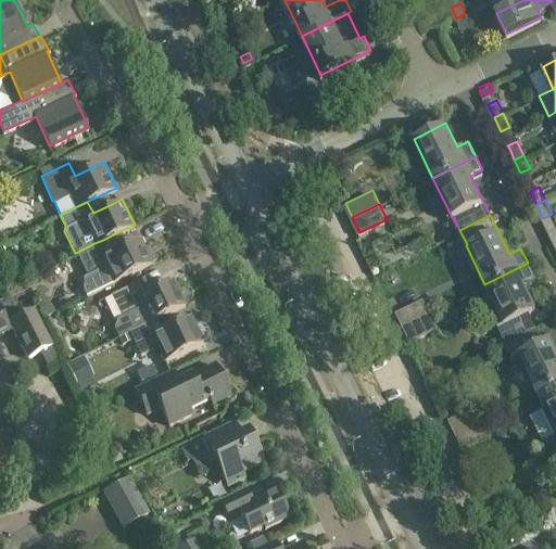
[(95,243),(78,252),(87,272),(83,273),(84,288),(87,294),(113,281),(153,262),(152,259),(155,258),(155,253),(153,246),(149,244),(144,245),(140,235),(126,243),(123,238),(119,237),(117,232),(103,240),(95,243)]
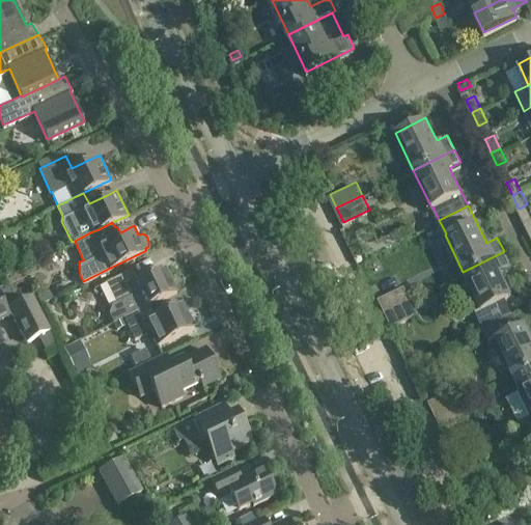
[(510,265),(504,251),(463,272),(479,306),(474,309),(481,326),(511,311),(505,298),(511,295),(499,271),(510,265)]
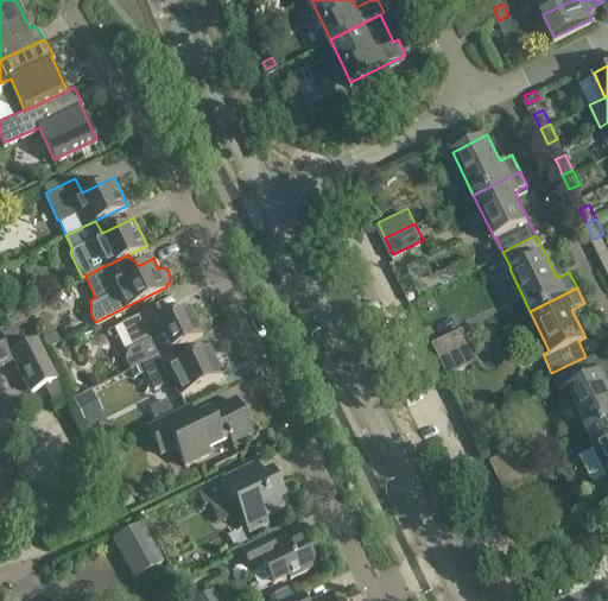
[(141,362),(172,347),(203,331),(190,304),(158,320),(151,304),(119,320),(131,343),(127,346),(125,356),(130,368),(131,367),(141,362)]
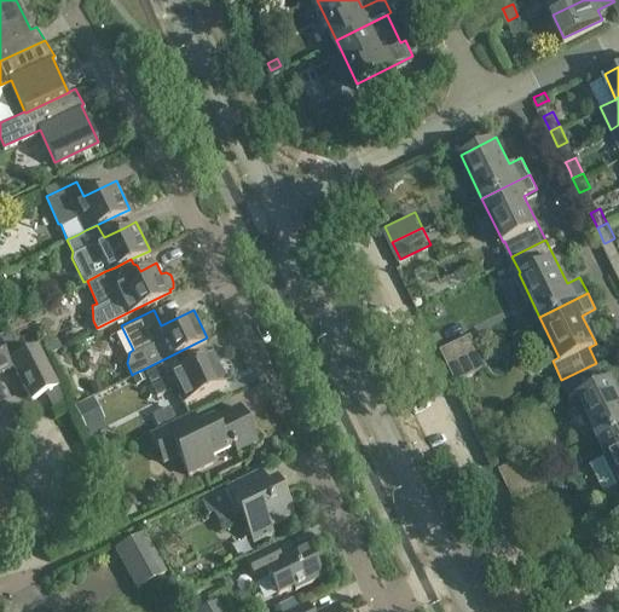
[(0,369),(12,364),(9,357),(21,351),(10,328),(0,332),(0,369)]
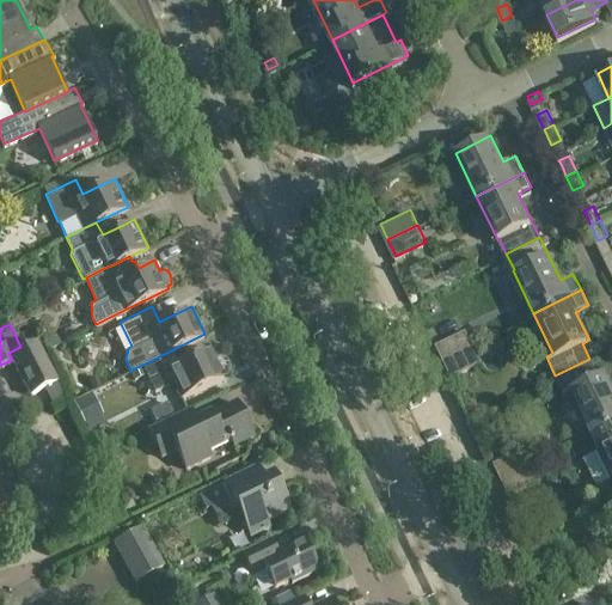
[(438,342),(445,358),(475,342),(467,328),(438,342)]
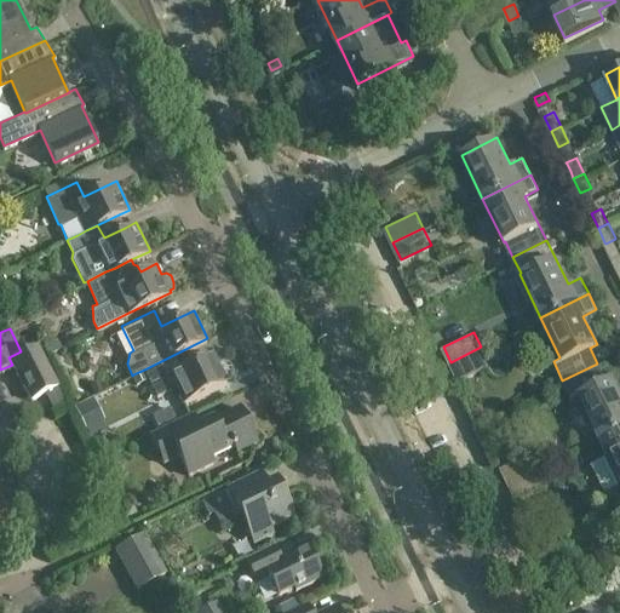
[(9,357),(12,365),(29,399),(57,385),(36,344),(21,351),(9,357)]
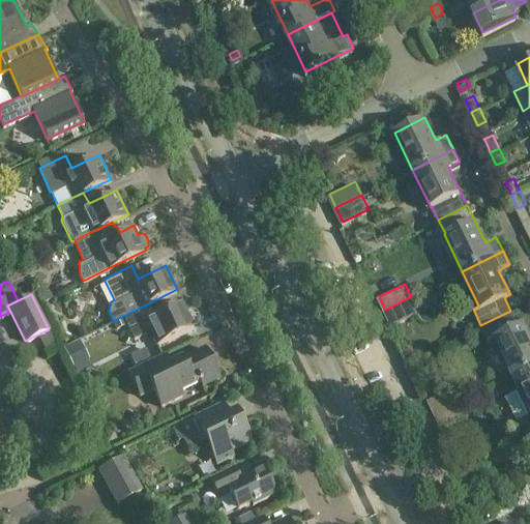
[(411,296),(385,310),(392,324),(418,312),(411,296)]
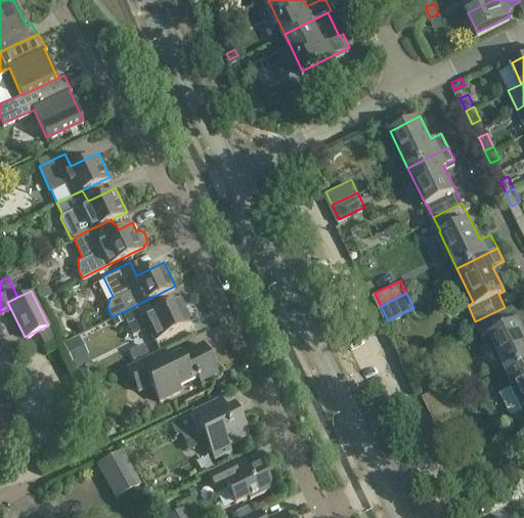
[(148,299),(122,312),(125,317),(132,333),(148,325),(156,339),(192,320),(181,297),(154,310),(148,299)]
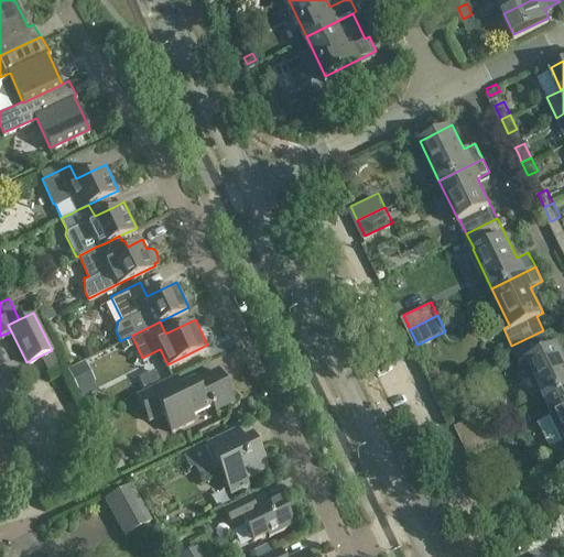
[(551,345),(543,330),(511,346),(518,361),(525,358),(545,397),(563,388),(563,356),(557,342),(551,345)]
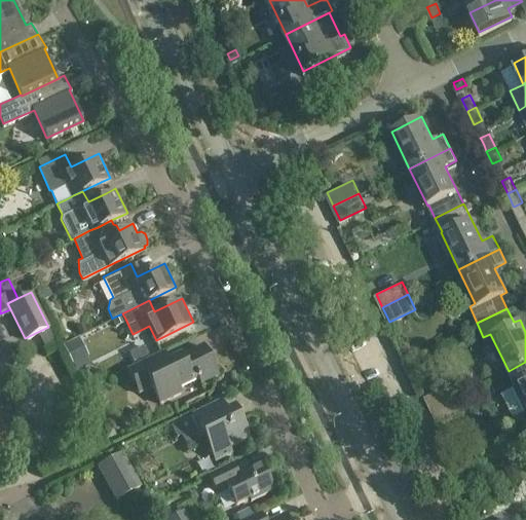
[(115,323),(125,319),(122,313),(113,318),(115,323)]
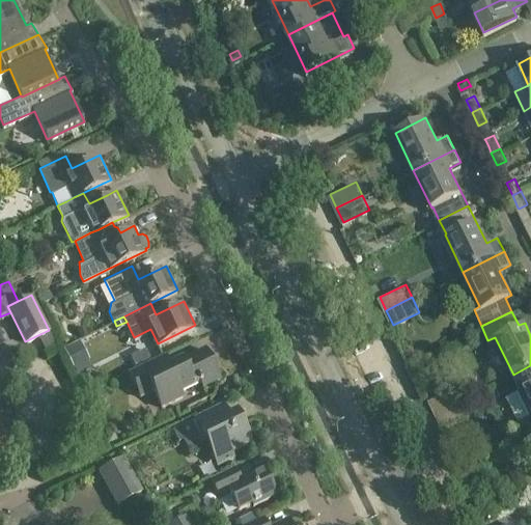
[(477,324),(474,318),(465,323),(468,328),(477,324)]
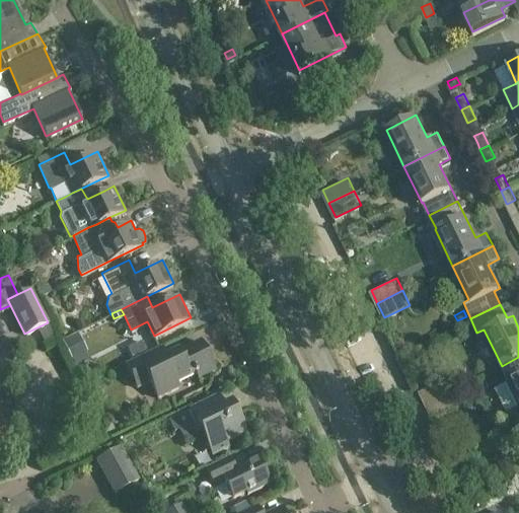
[(83,316),(76,320),(79,327),(86,324),(83,316)]
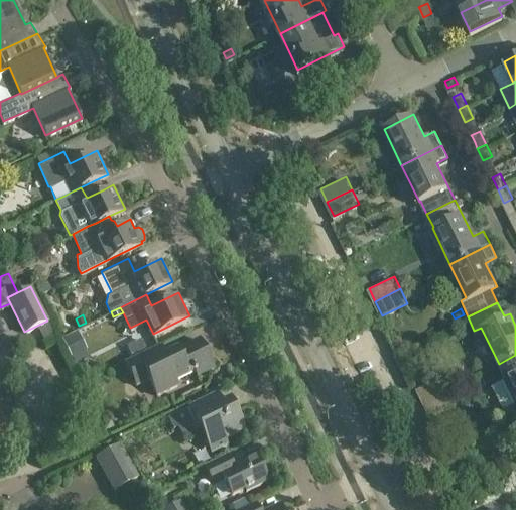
[(84,345),(77,331),(62,337),(70,352),(84,345)]
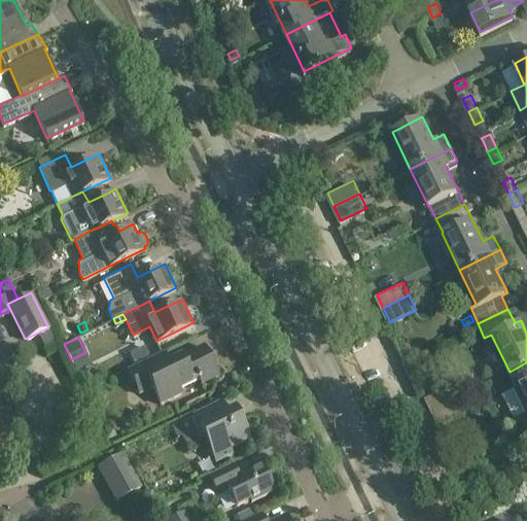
[(200,377),(203,381),(218,374),(204,344),(168,361),(162,351),(129,368),(141,391),(153,385),(162,402),(182,391),(180,386),(200,377)]
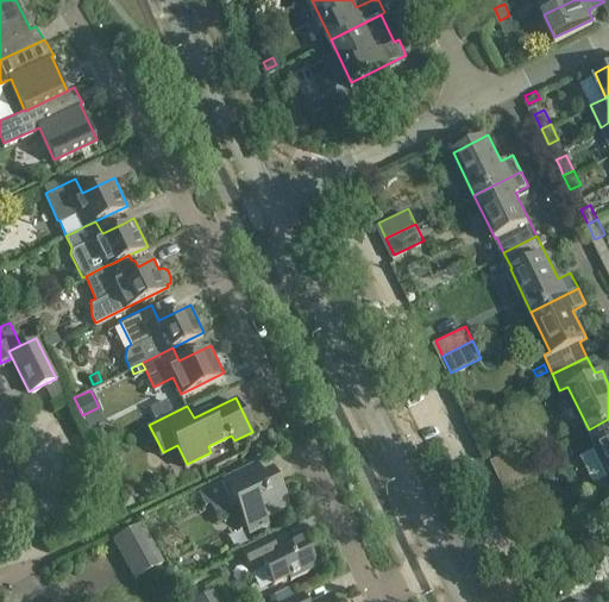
[(608,419),(589,430),(595,444),(579,451),(594,480),(608,472),(608,471),(608,419)]
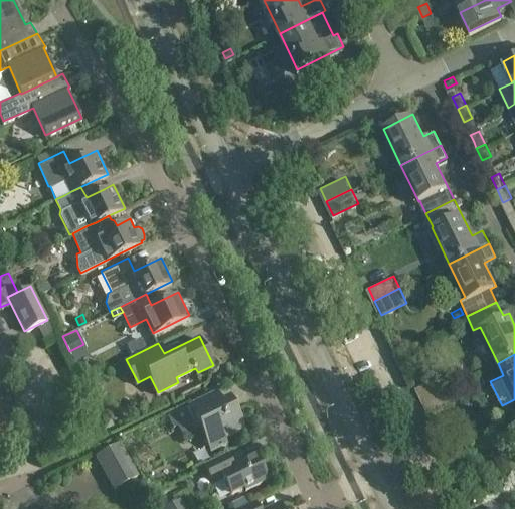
[(416,387),(422,399),(448,387),(442,375),(416,387)]
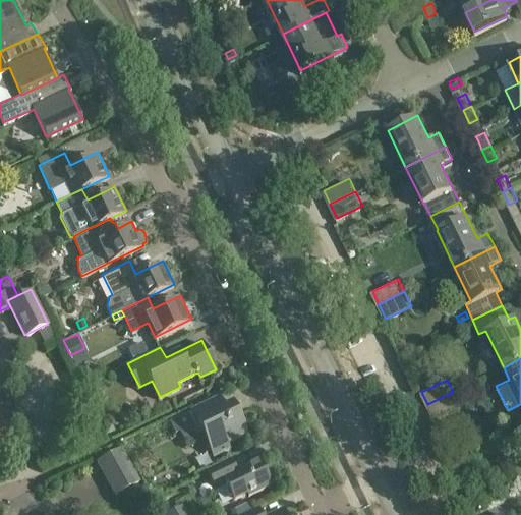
[(0,445),(9,441),(0,422),(15,415),(1,386),(0,385),(0,445)]
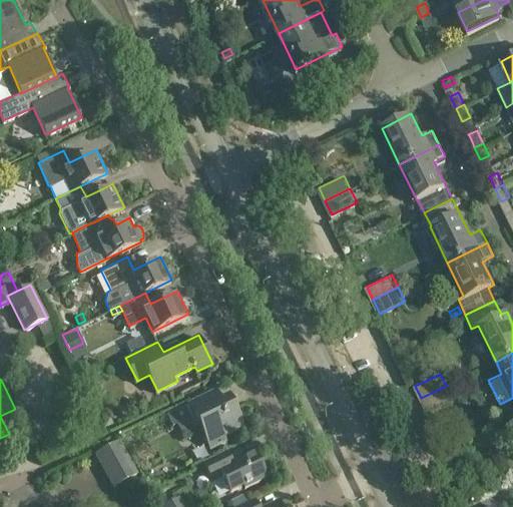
[(446,386),(421,398),(428,413),(453,401),(446,386)]
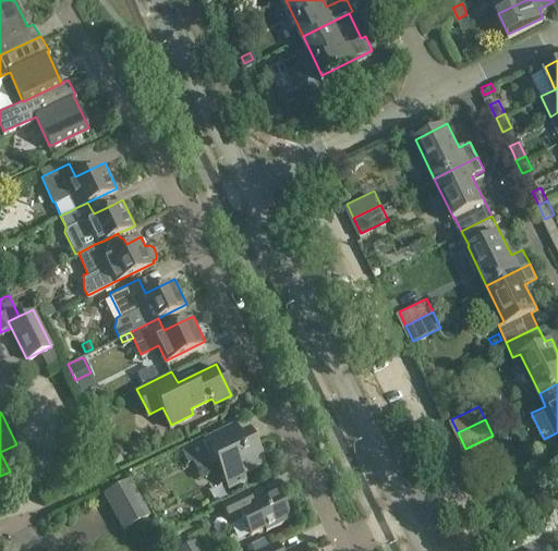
[(182,449),(187,461),(192,458),(197,469),(213,462),(217,460),(227,479),(230,486),(247,476),(244,470),(264,462),(249,431),(242,433),(235,421),(205,437),(202,439),(182,449)]
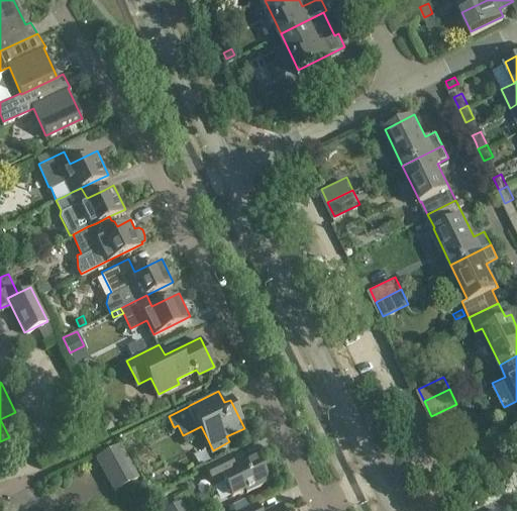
[(127,443),(135,439),(131,431),(124,435),(127,443)]
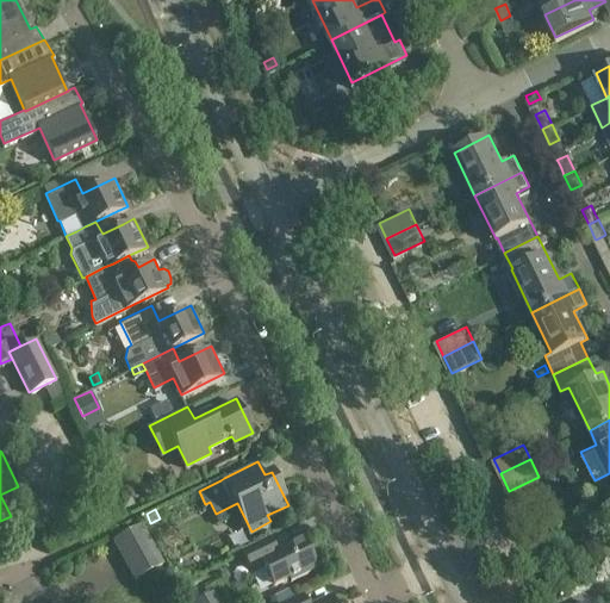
[(142,522),(111,539),(135,578),(163,561),(142,522)]
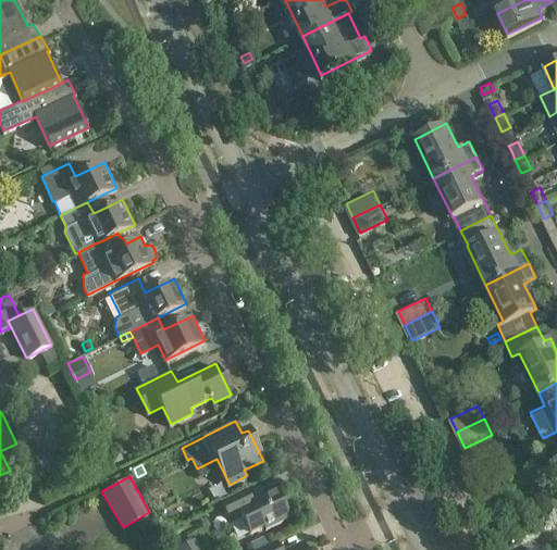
[(291,516),(275,487),(252,499),(246,487),(221,500),(232,520),(242,514),(250,532),(265,525),(267,527),(291,516)]
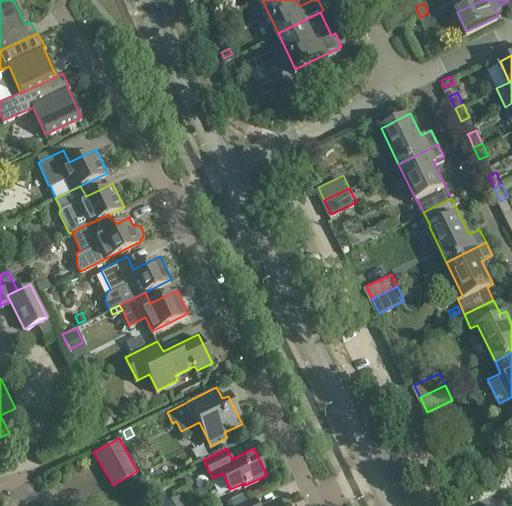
[(185,505),(179,493),(160,502),(162,505),(185,505)]
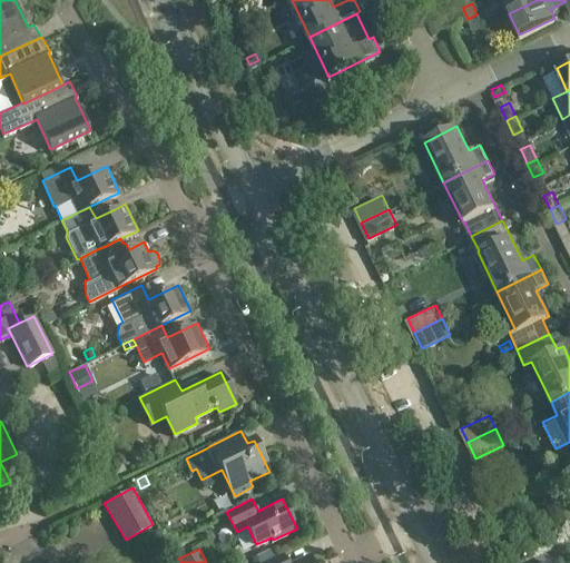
[(313,562),(310,554),(292,562),(287,562),(283,552),(261,562),(313,562)]
